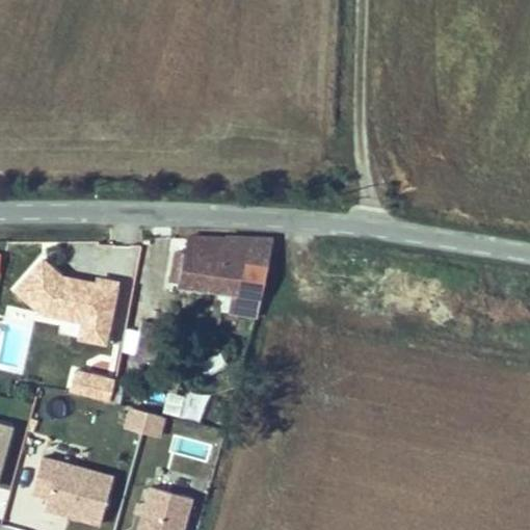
[(247,319),(270,237),(188,236),(185,248),(178,248),(171,277),(231,290),(224,315),(247,319)]
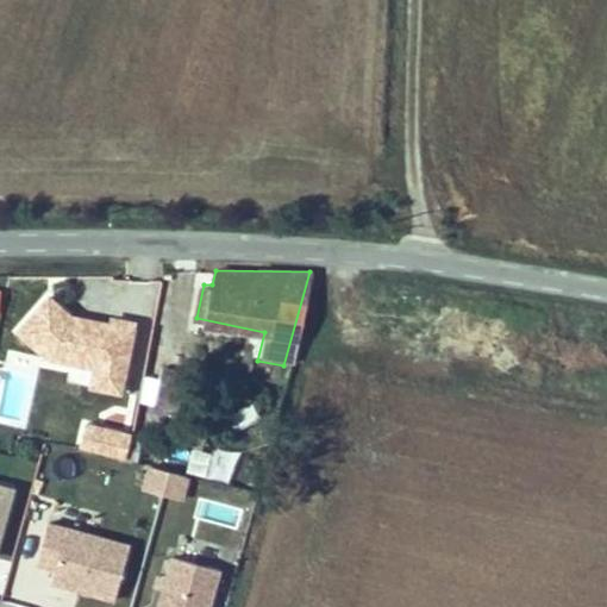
[(108,324),(70,317),(49,296),(17,329),(52,362),(92,369),(88,389),(123,395),(137,320),(110,315),(108,324)]
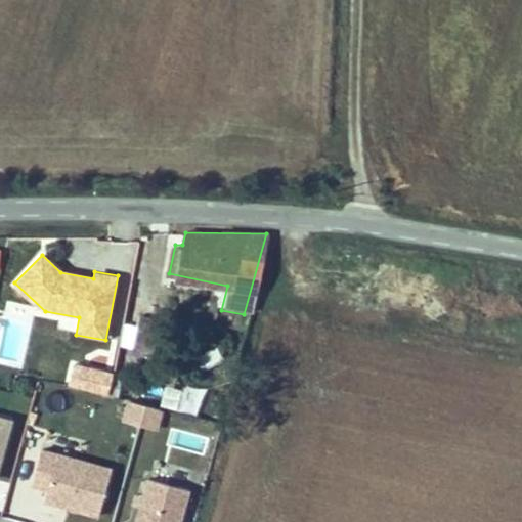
[(132,343),(157,348),(161,328),(150,325),(153,315),(138,312),(132,343)]
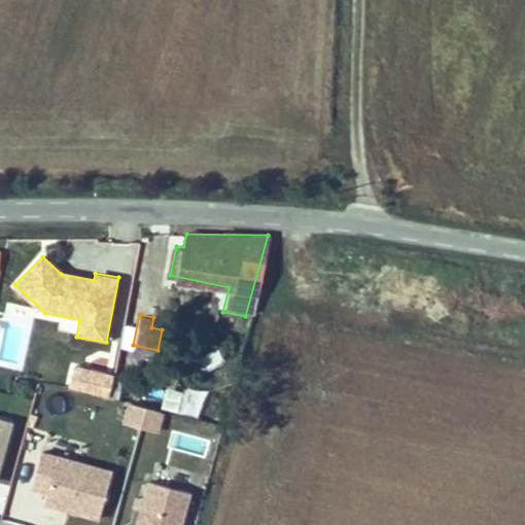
[(155,357),(158,350),(133,345),(132,352),(155,357)]
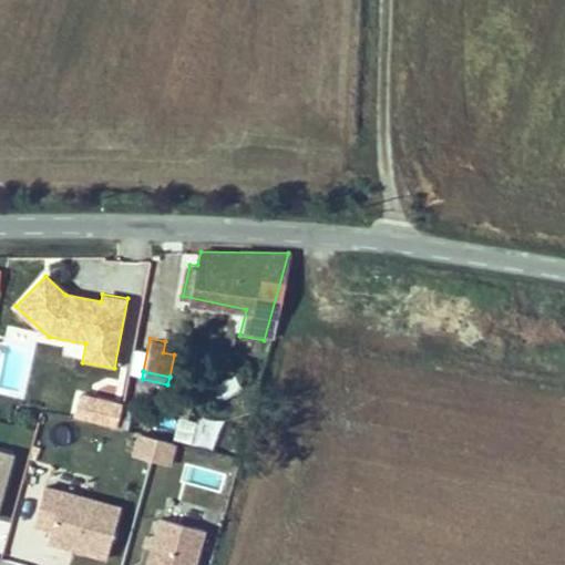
[(176,444),(139,435),(133,455),(171,465),(176,444)]
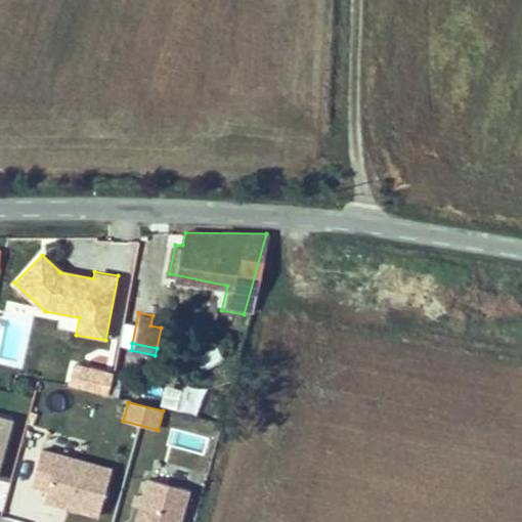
[(12,420),(0,417),(0,461),(2,462),(12,420)]
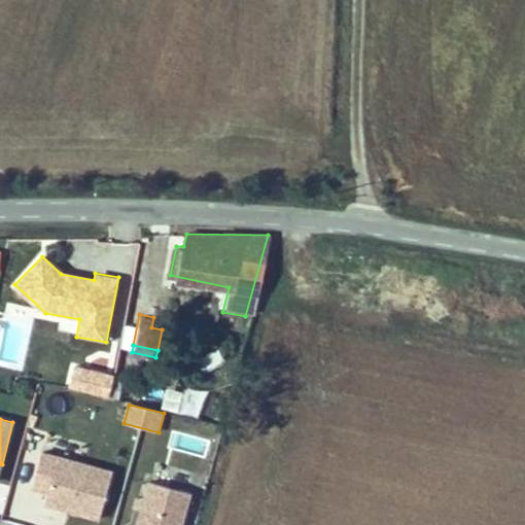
[(101,518),(113,471),(42,452),(32,487),(48,491),(44,501),(101,518)]
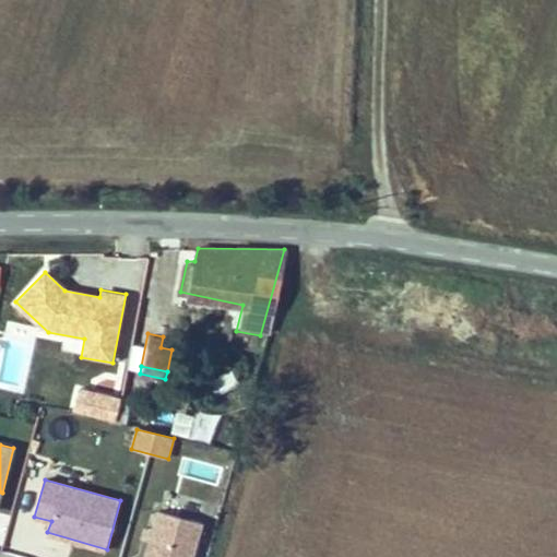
[(194,556),(204,523),(156,511),(143,556),(194,556)]
